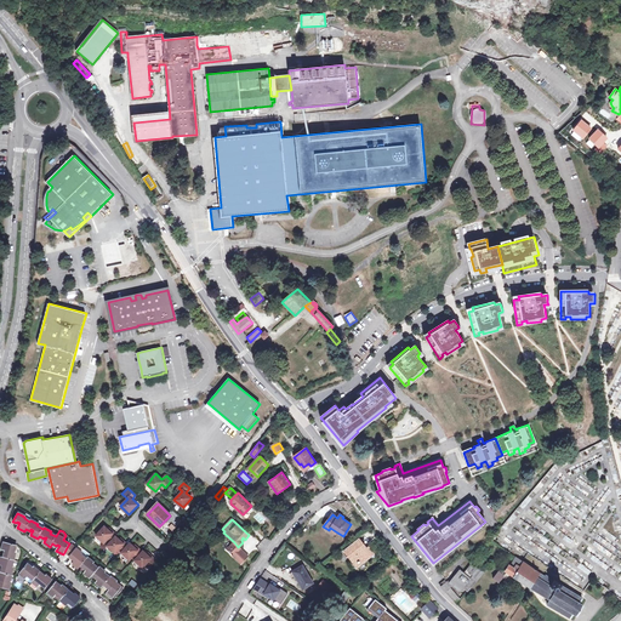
[(115,536),(118,535),(114,531),(113,534),(108,530),(104,527),(96,536),(104,543),(107,540),(110,542),(115,536)]
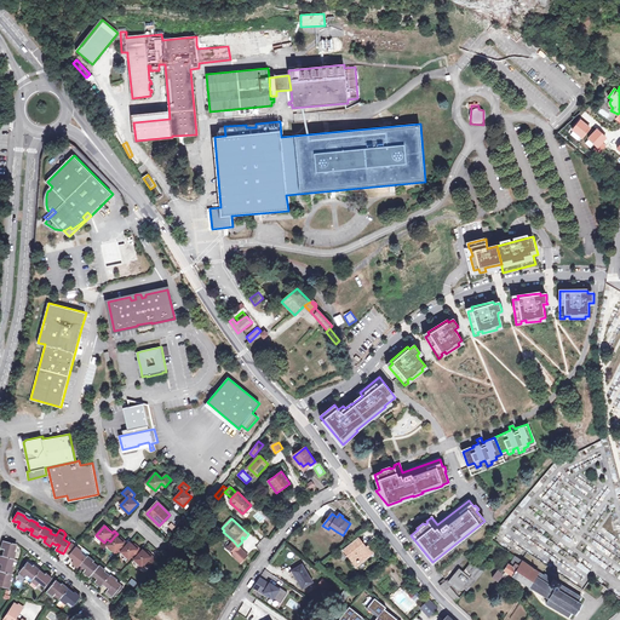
[(121,551),(128,544),(125,541),(124,543),(120,539),(115,535),(110,541),(108,545),(115,552),(118,549),(121,552),(121,551)]
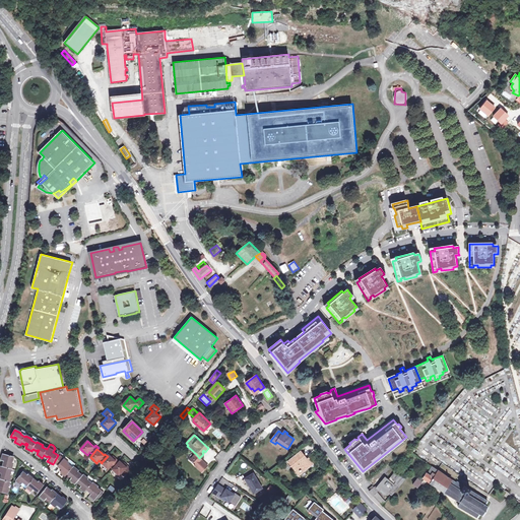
[(307,459),(305,457),(306,457),(301,452),(288,461),(298,473),(304,469),(305,471),(314,463),(309,457),(307,459)]
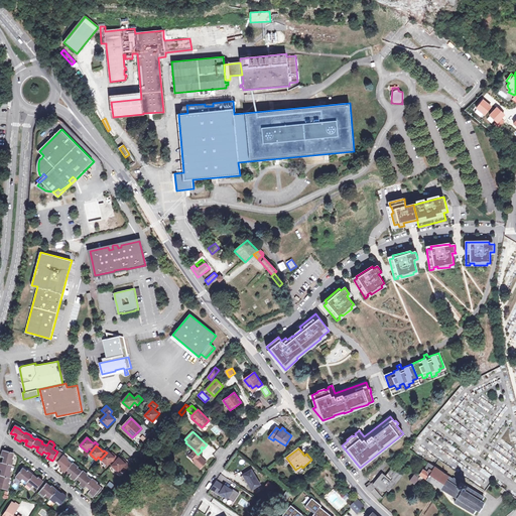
[(2,457),(6,458),(5,460),(4,459),(3,463),(1,463),(0,468),(0,469),(4,470),(3,472),(2,472),(1,476),(0,475),(0,482),(1,482),(0,485),(0,487),(7,490),(9,484),(8,483),(11,471),(10,471),(13,459),(12,459),(13,453),(3,450),(2,457)]
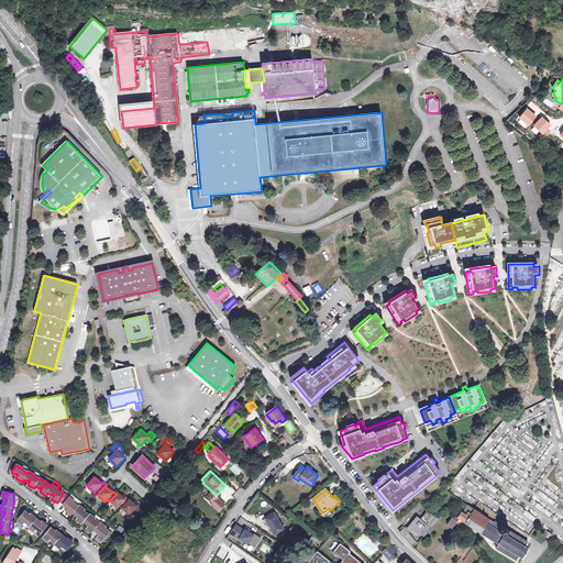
[(216,496),(212,492),(207,497),(212,503),(211,504),(219,510),(224,504),(216,496)]
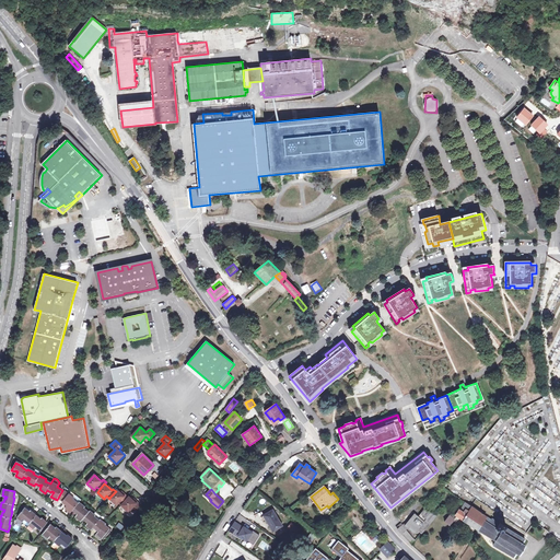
[(123,504),(128,498),(126,494),(125,497),(120,493),(117,490),(116,491),(109,498),(117,504),(119,502),(123,504)]
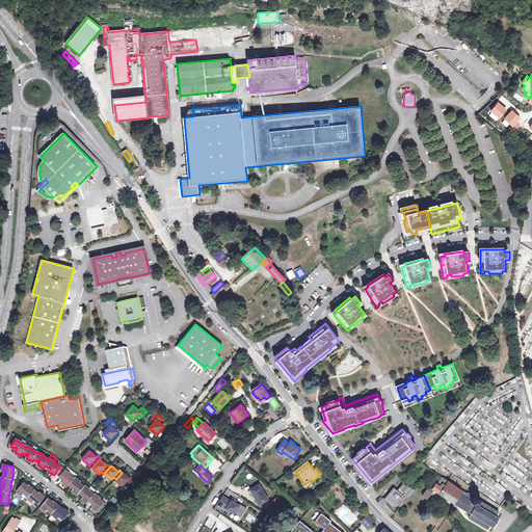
[(59,476),(64,470),(60,467),(56,473),(59,476)]
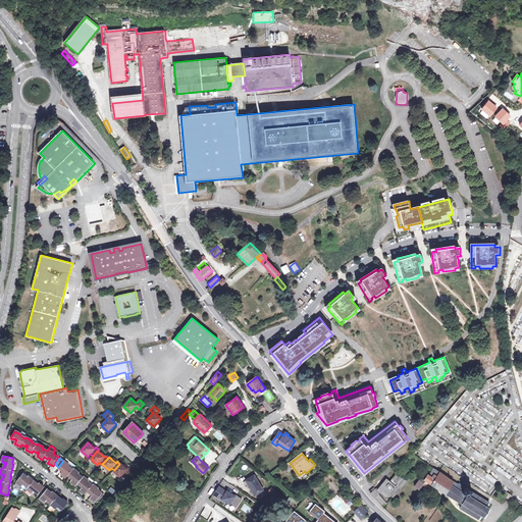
[(98,488),(93,484),(92,486),(91,485),(95,481),(90,477),(87,480),(84,477),(83,478),(77,474),(79,473),(73,469),(72,470),(67,466),(68,465),(63,461),(58,467),(58,468),(61,470),(62,469),(64,470),(61,473),(66,477),(68,475),(71,477),(72,476),(73,478),(71,481),(76,485),(77,483),(81,485),(82,484),(84,485),(81,488),(86,493),(88,491),(91,493),(92,492),(94,493),(91,497),(96,502),(98,499),(99,500),(103,494),(97,490),(98,488)]
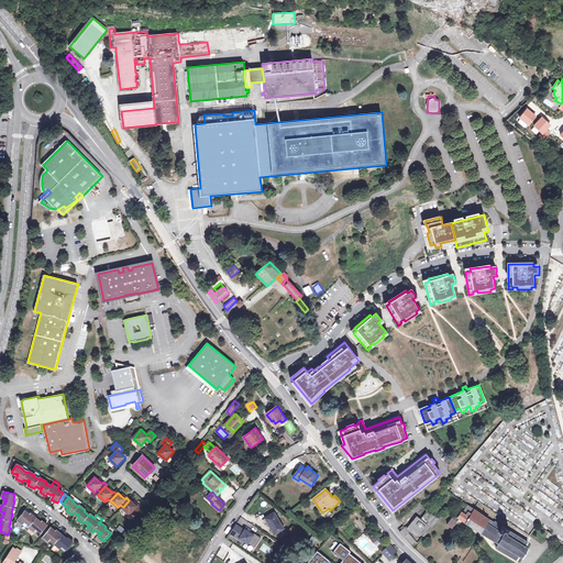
[(141,507),(139,505),(136,506),(133,503),(130,499),(129,500),(123,507),(122,508),(130,515),(132,511),(135,515),(141,507)]
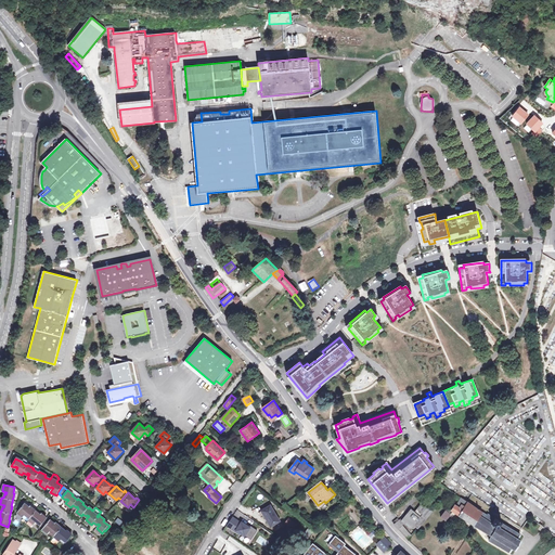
[(451,511),(452,511),(453,512),(459,516),(474,526),(480,517),(479,517),(482,512),(480,510),(470,503),(468,502),(467,501),(461,498),(455,505),(454,504),(451,511)]
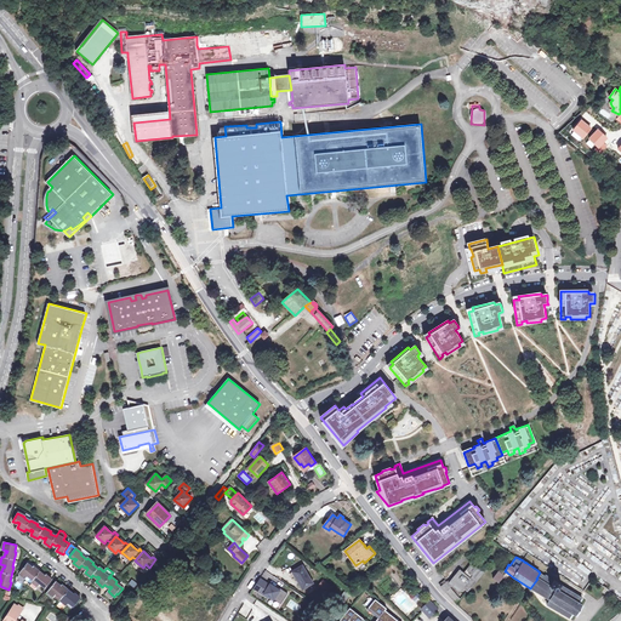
[(175,573),(181,564),(172,559),(166,568),(175,573)]
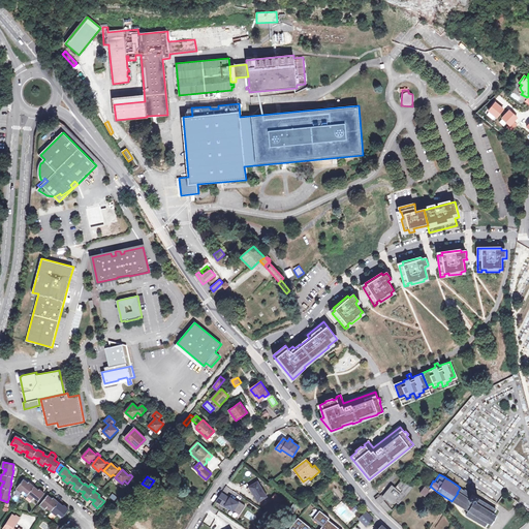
[(245,484),(248,487),(256,480),(254,477),(245,484)]
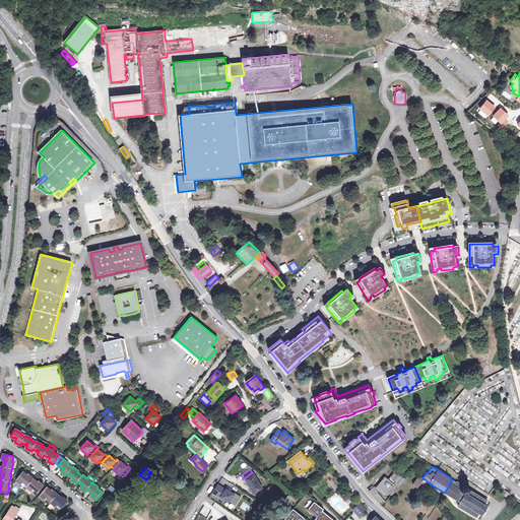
[(38,482),(28,474),(27,475),(22,471),(16,479),(21,483),(24,480),(25,481),(24,482),(27,485),(27,486),(31,491),(35,486),(36,489),(35,490),(39,492),(44,485),(39,481),(38,482)]
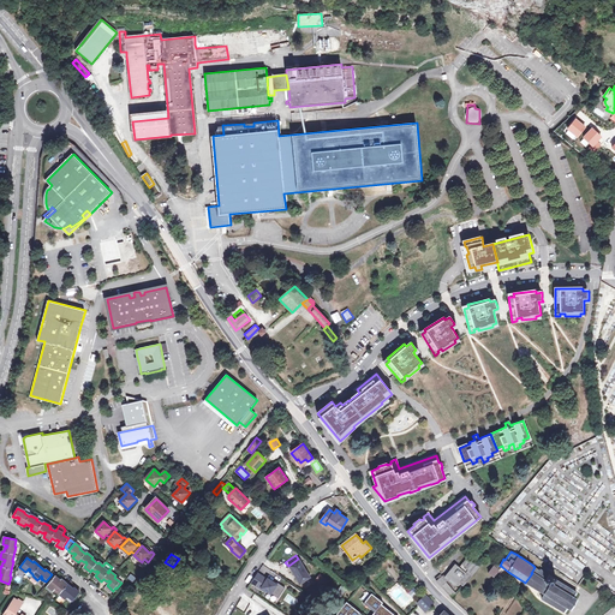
[(455,563),(446,577),(455,585),(457,584),(458,585),(459,583),(464,586),(479,567),(467,557),(460,567),(455,563)]
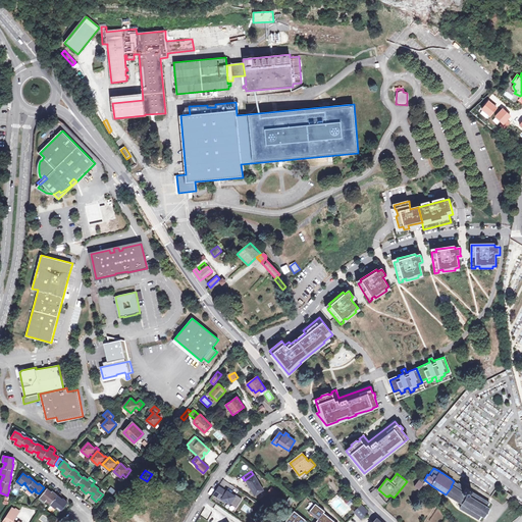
[(255,496),(263,490),(254,475),(246,480),(255,496)]
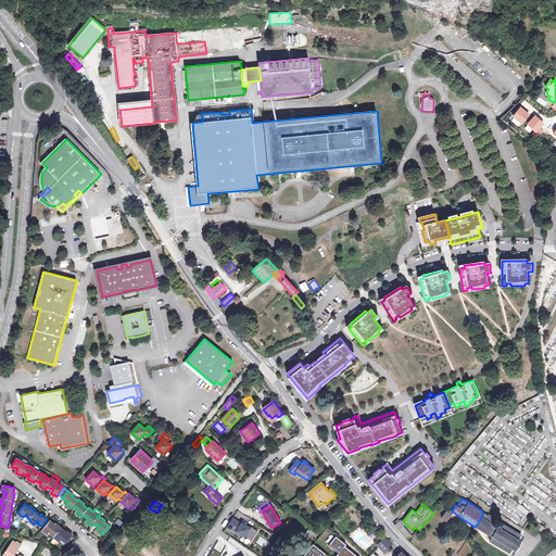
[(453,514),(452,514),(447,510),(446,513),(442,517),(441,518),(447,522),(452,517),(451,516),(453,514)]
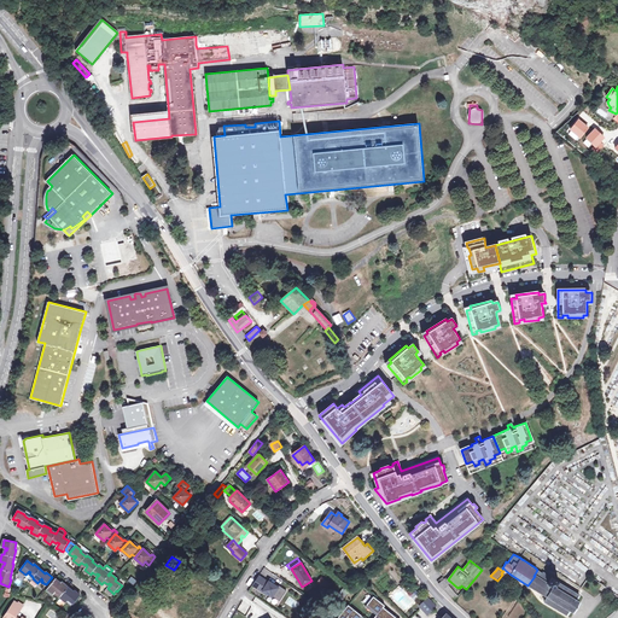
[(542,573),(537,570),(534,576),(535,576),(528,586),(547,598),(544,601),(567,616),(570,611),(573,613),(579,602),(577,600),(579,595),(559,582),(552,577),(551,578),(543,572),(542,573)]
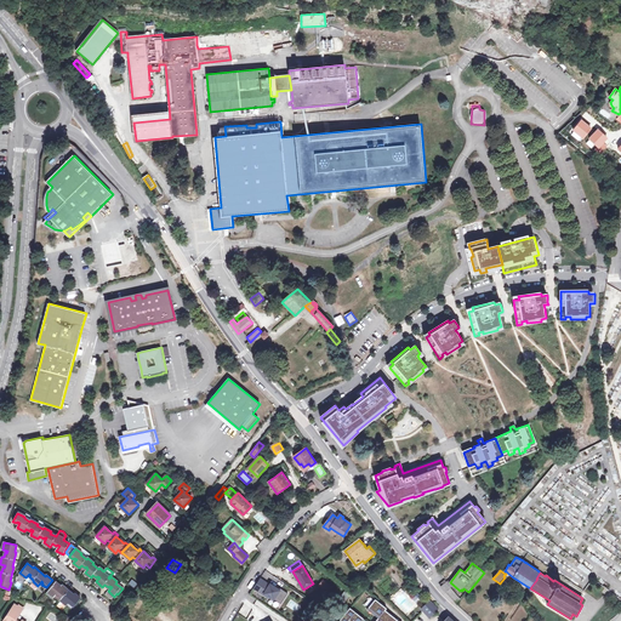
[(260,579),(254,588),(268,598),(268,597),(274,600),(274,599),(281,604),(288,593),(277,586),(277,587),(271,584),(269,585),(260,579)]
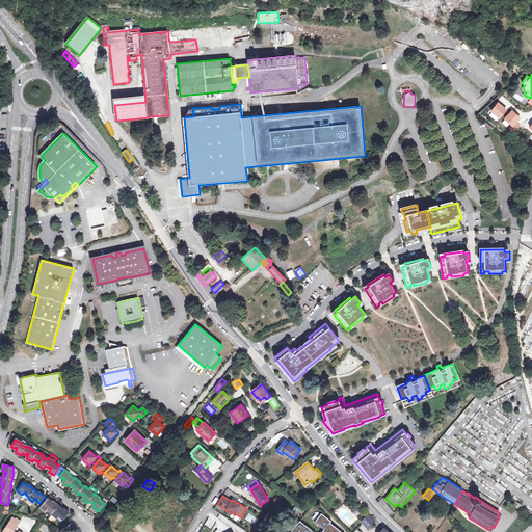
[(283,503),(276,498),(274,501),(281,506),(283,503)]
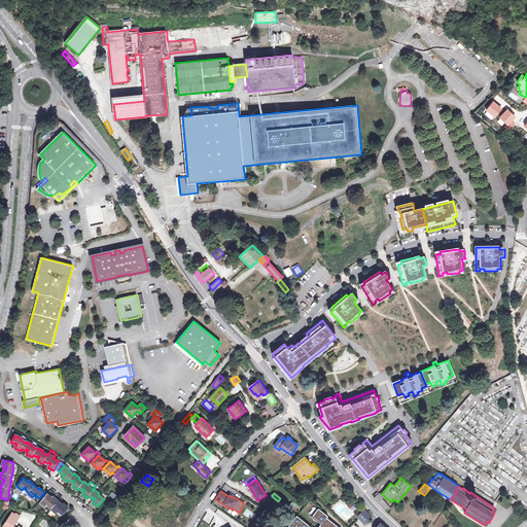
[(53,507),(51,508),(57,513),(60,510),(61,511),(60,513),(63,515),(68,507),(63,503),(62,504),(53,496),(51,497),(47,494),(40,501),(45,505),(48,502),(50,503),(49,505),(53,507)]
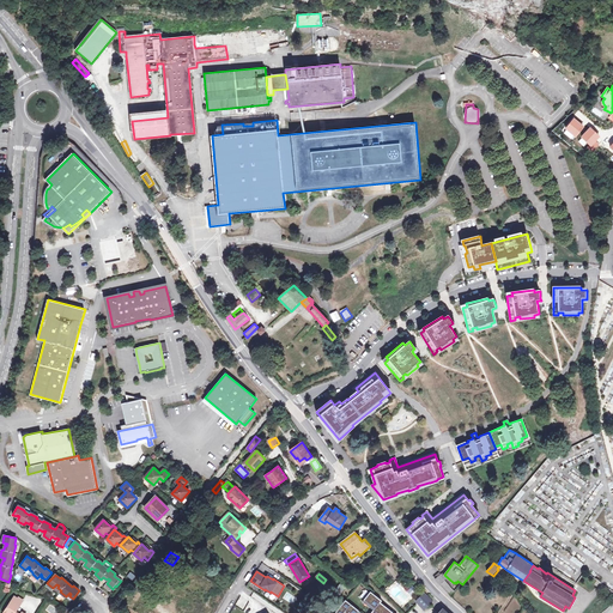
[(441,575),(436,578),(439,584),(451,598),(456,593),(444,580),(441,575)]
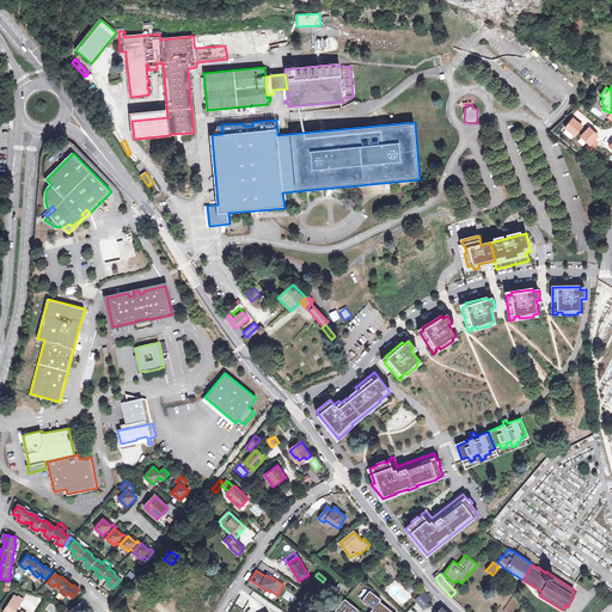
[(334,591),(338,595),(344,587),(340,582),(334,591)]
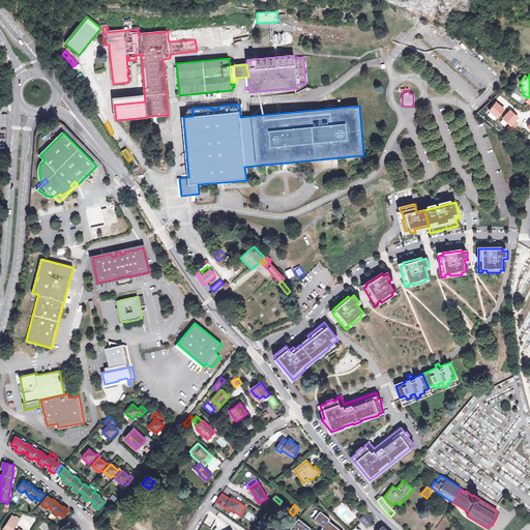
[(328,518),(321,511),(314,520),(323,528),(328,521),(330,519),(328,518)]
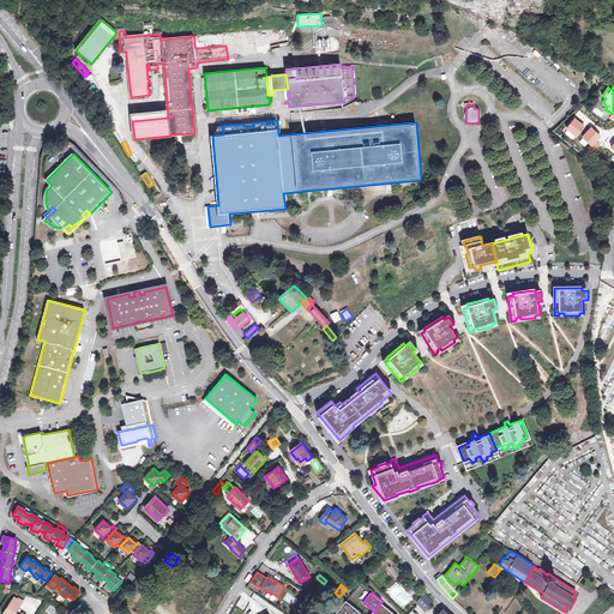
[(241,594),(236,608),(245,611),(248,596),(241,594)]
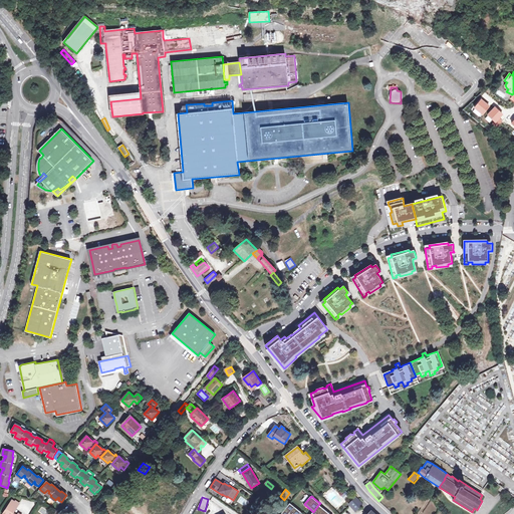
[(362,503),(355,497),(348,504),(355,511),(362,503)]
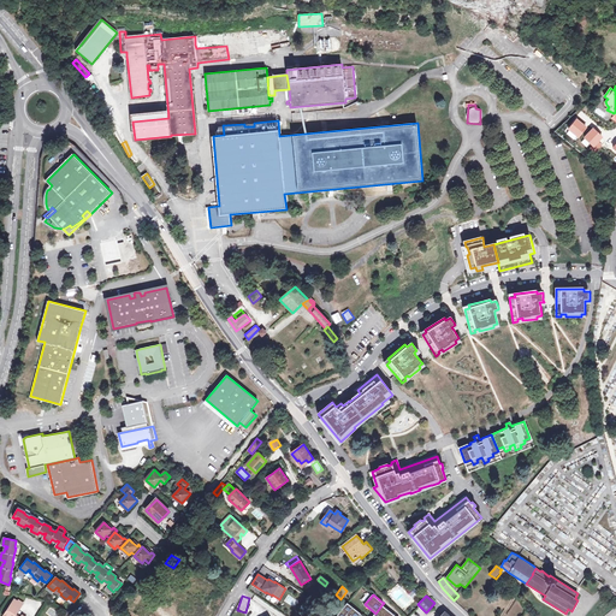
[(183,615),(182,615),(189,615),(194,609),(173,597),(166,610),(173,614),(175,611),(183,615)]
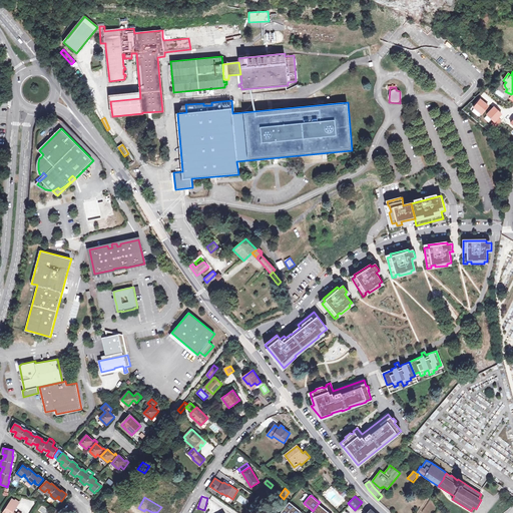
[(14,508),(15,509),(19,503),(12,499),(2,512),(20,512),(18,512),(17,512),(15,512),(13,511),(12,511),(14,508)]
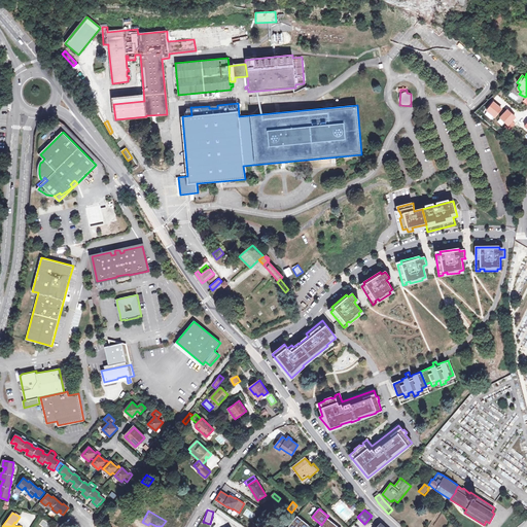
[(296,516),(290,524),(287,526),(309,526),(310,526),(296,516)]
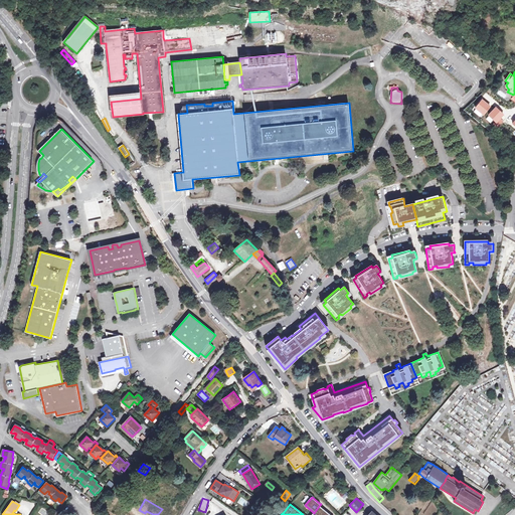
[(312,514),(330,514),(327,512),(319,506),(314,513),(312,514)]
